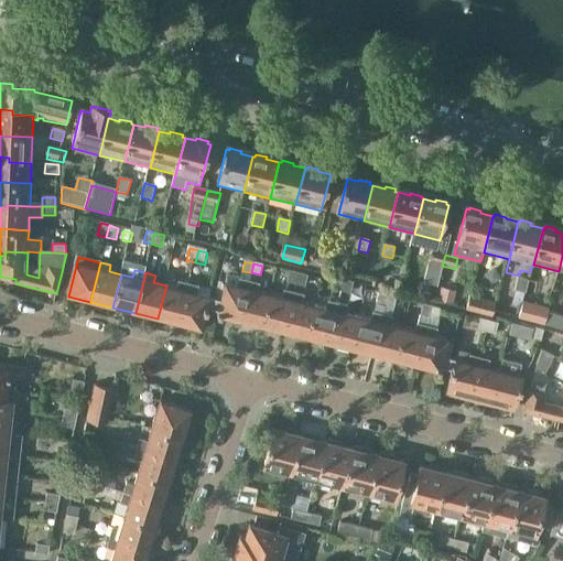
[(290,272),(287,283),(295,287),(299,274),(290,272)]
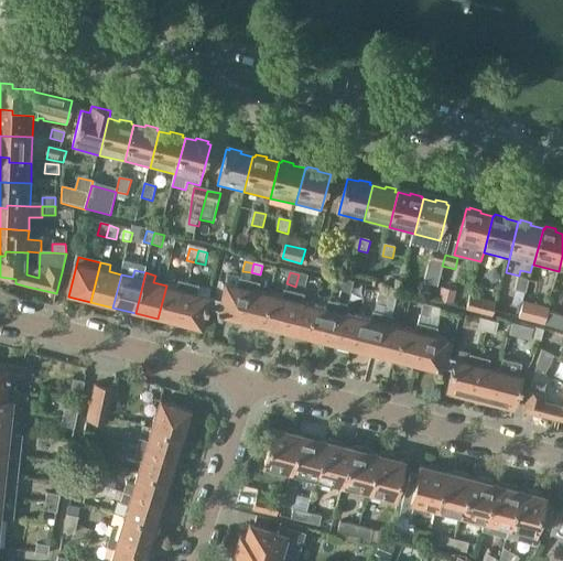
[(295,287),(304,289),(307,277),(299,274),(295,287)]
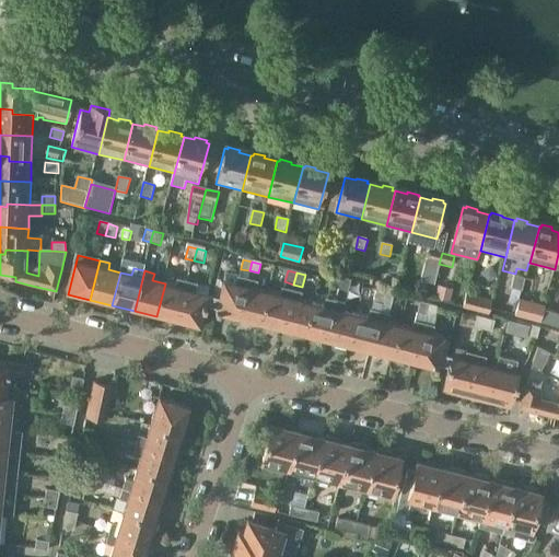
[(340,290),(342,279),(334,277),(332,288),(340,290)]
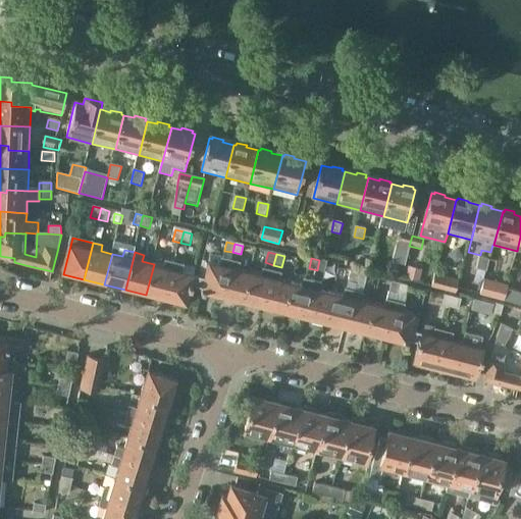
[(489,261),(480,258),(475,281),(484,283),(485,279),(489,261)]
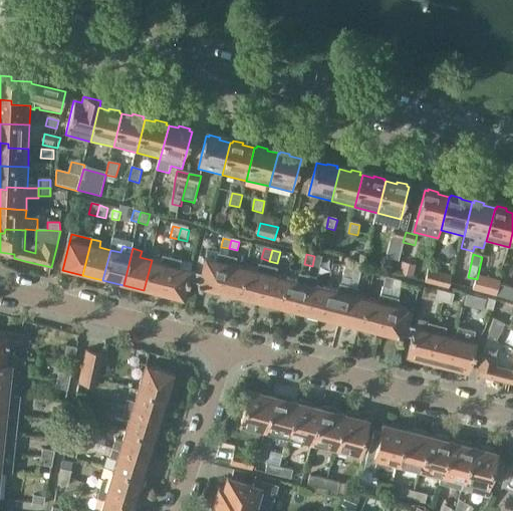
[(198,287),(218,292),(227,257),(218,255),(216,262),(206,259),(202,274),(196,272),(194,283),(198,284),(198,287)]
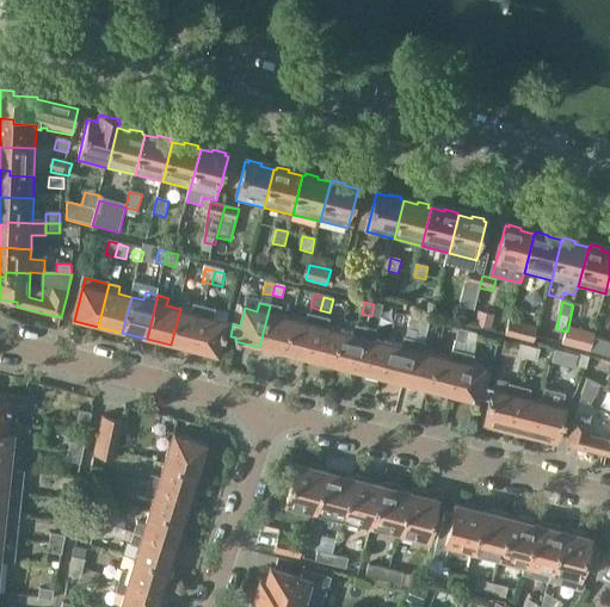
[(171,345),(195,352),(207,308),(193,304),(191,311),(180,309),(171,345)]
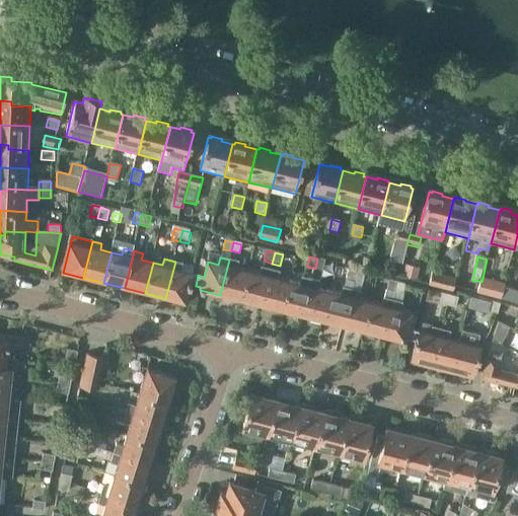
[(325,261),(317,259),(315,269),(323,271),(325,261)]
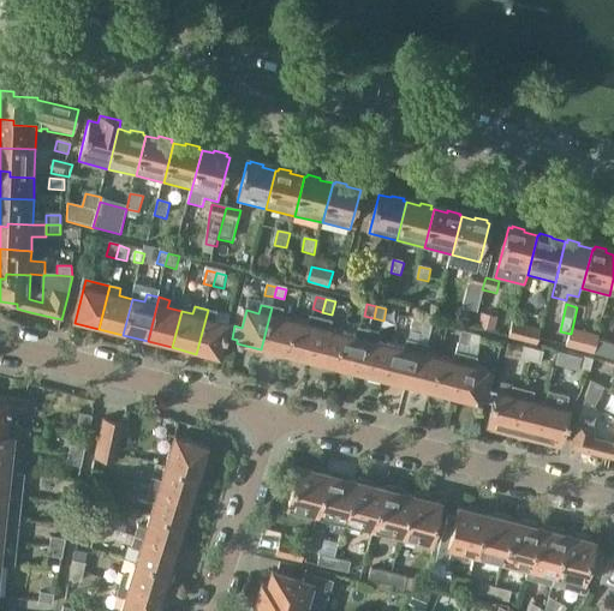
[(280,318),(282,310),(272,307),(261,349),(274,353),(276,357),(285,359),(294,322),(280,318)]
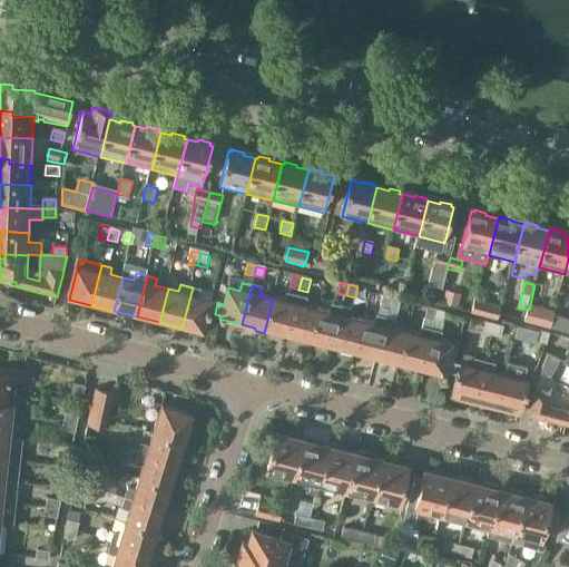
[(193,287),(182,329),(203,333),(207,316),(208,316),(209,312),(208,312),(212,301),(199,297),(202,289),(193,287)]
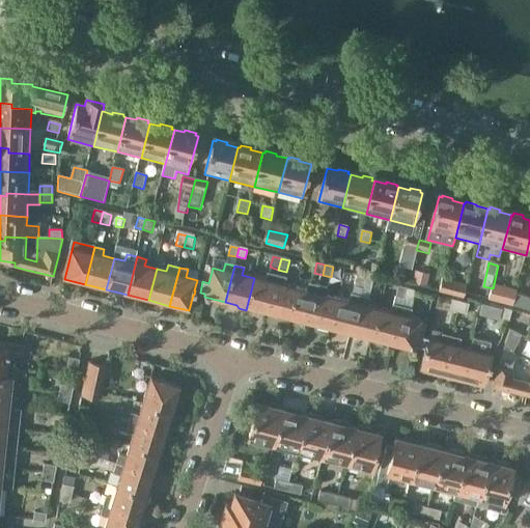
[(430,276),(417,273),(414,285),(427,288),(430,276)]
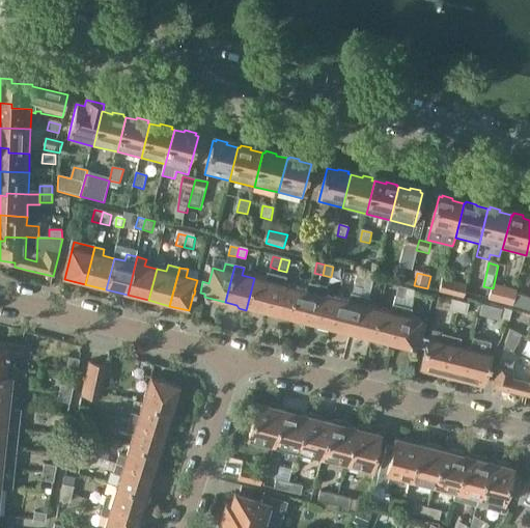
[(257,310),(269,313),(275,289),(273,288),(276,277),(266,274),(265,281),(254,278),(246,310),(254,312),(257,310)]
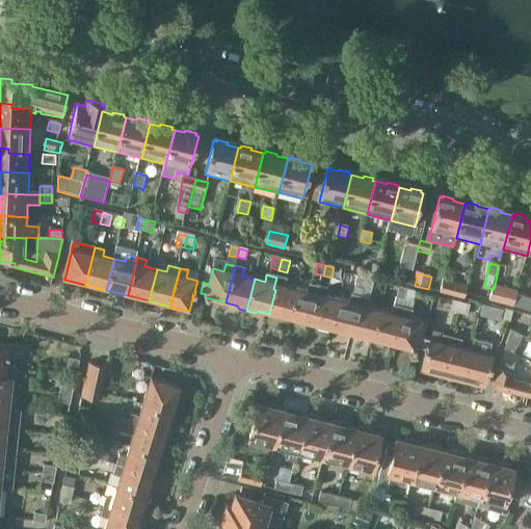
[(354,288),(363,290),(366,279),(356,276),(354,288)]
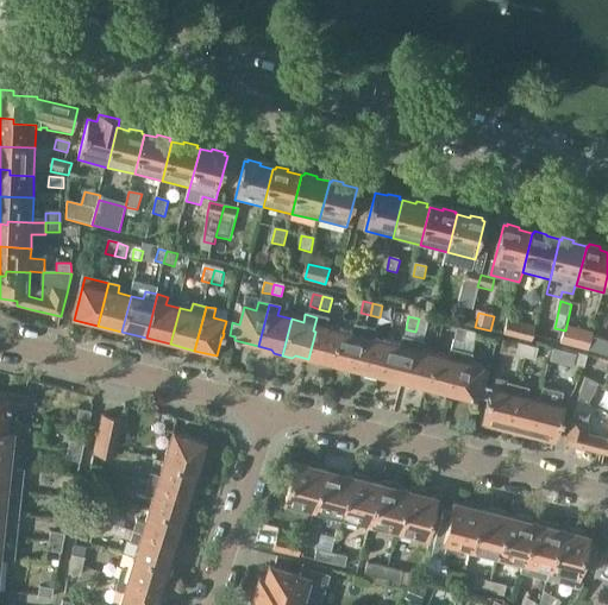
[(330,367),(339,331),(325,327),(327,320),(317,317),(313,331),(315,332),(308,359),(319,361),(320,365),(330,367)]
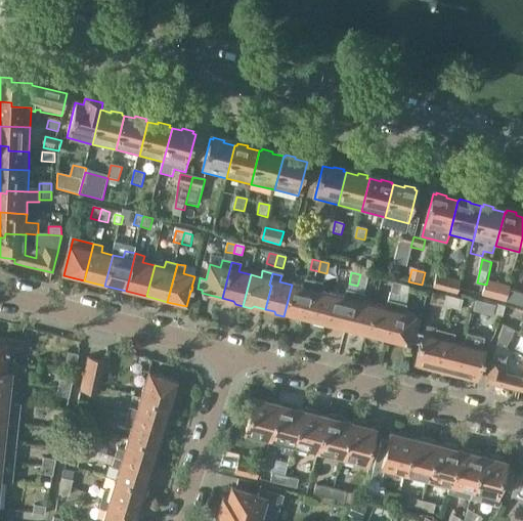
[(365,288),(368,276),(360,274),(357,286),(365,288)]
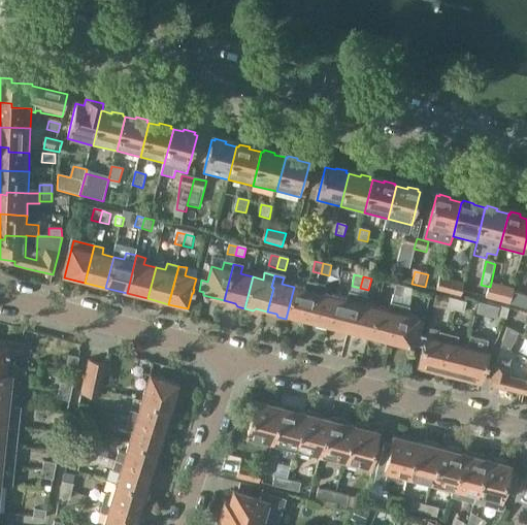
[(462,298),(465,286),(441,280),(438,292),(462,298)]
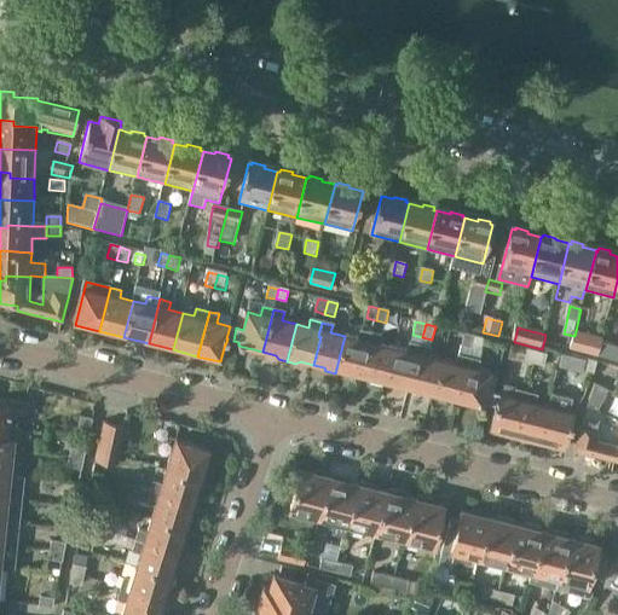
[(348,373),(363,377),(374,335),(359,331),(357,340),(345,336),(335,373),(345,376),(348,373)]
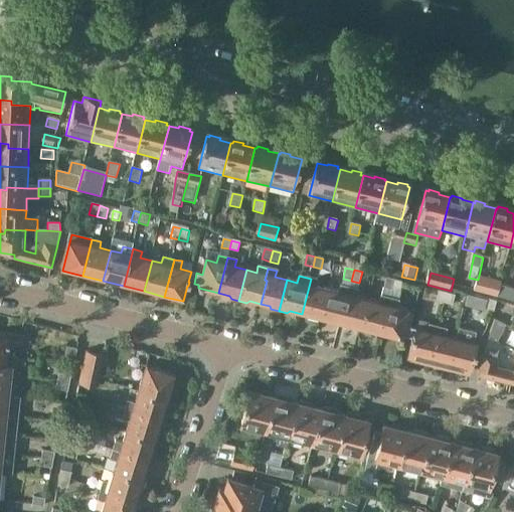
[(478,280),(475,292),(498,298),(501,286),(502,282),(479,276),(478,280)]
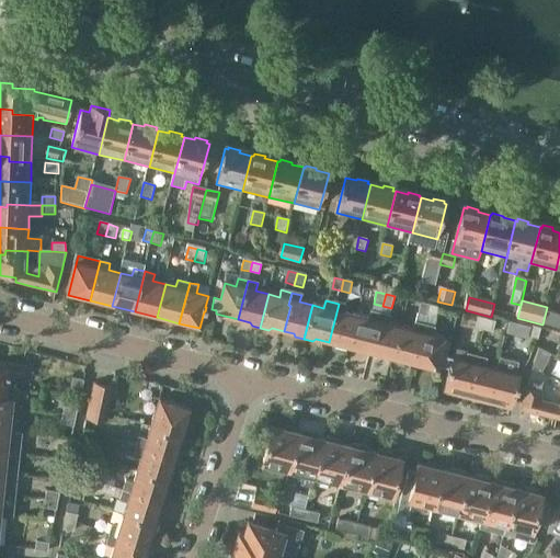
[(339,348),(347,350),(356,316),(344,312),(345,306),(339,304),(329,342),(338,344),(339,348)]
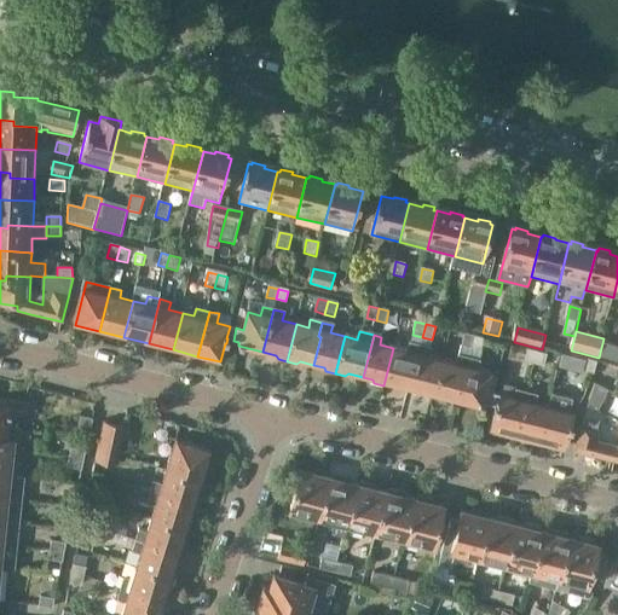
[(461,346),(471,349),(474,337),(463,335),(461,346)]
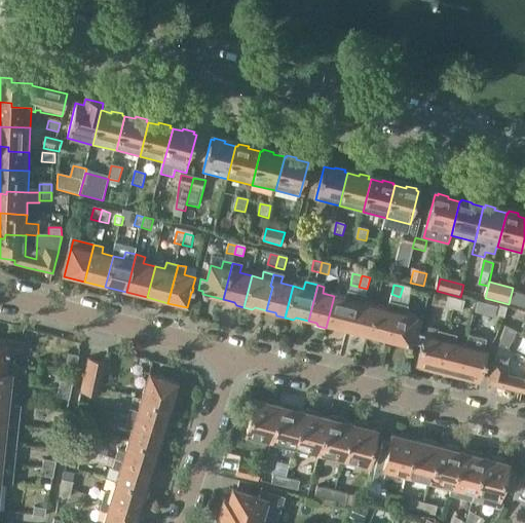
[(410,289),(403,287),(400,297),(408,299),(410,289)]
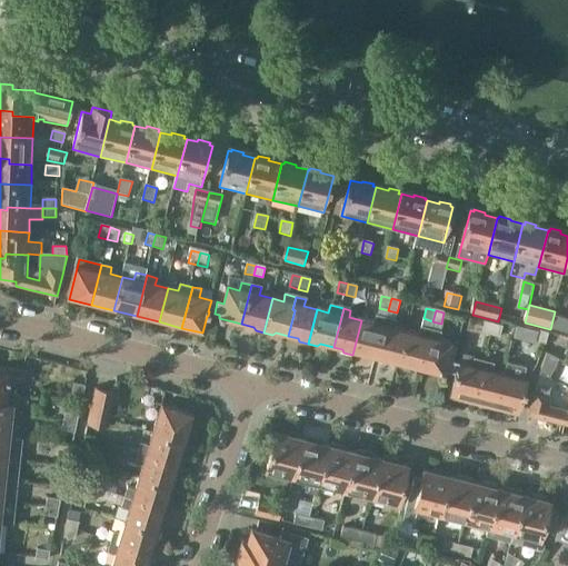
[(365,355),(376,357),(386,319),(375,316),(372,324),(361,320),(352,355),(361,357),(365,355)]
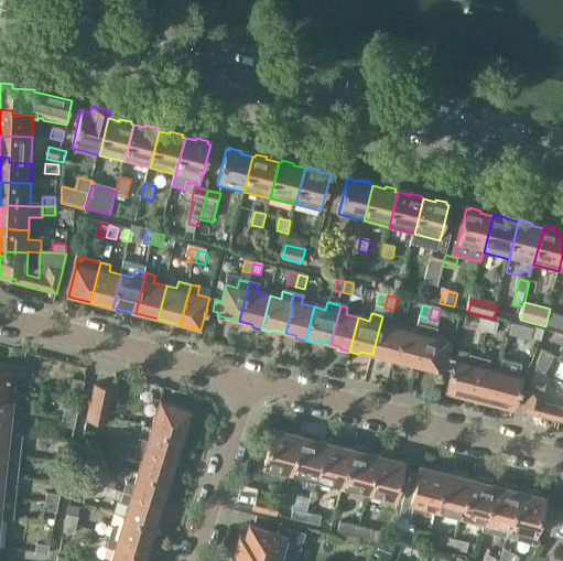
[(562,316),(549,313),(545,326),(562,331),(562,316)]
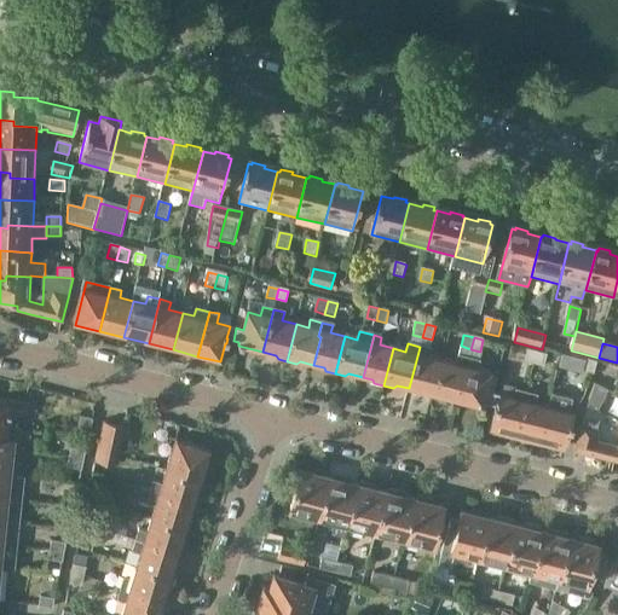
[(423,396),(433,399),(443,361),(428,358),(431,349),(420,347),(409,388),(421,392),(423,396)]
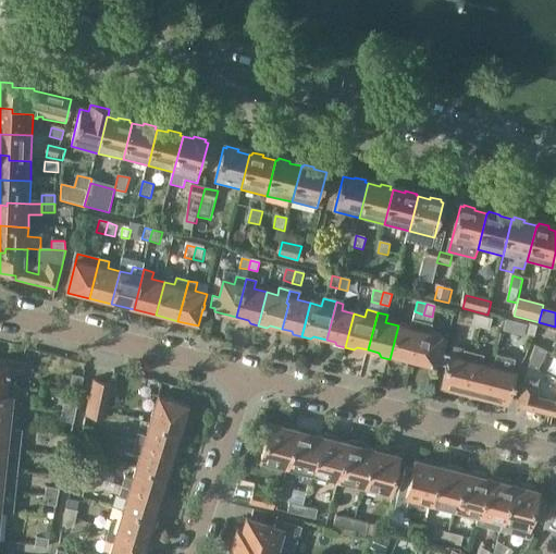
[(474,315),(471,327),(480,329),(483,318),(474,315)]
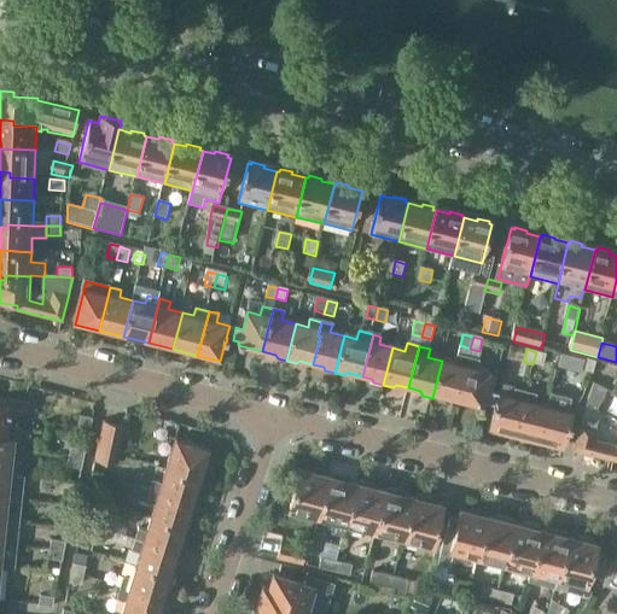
[(546,355),(536,352),(533,364),(543,368),(546,355)]
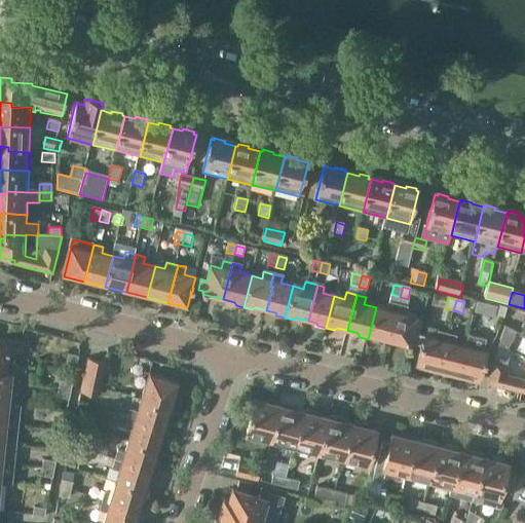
[(377,339),(388,342),(398,305),(387,303),(385,309),(376,307),(368,339),(375,341),(377,339)]
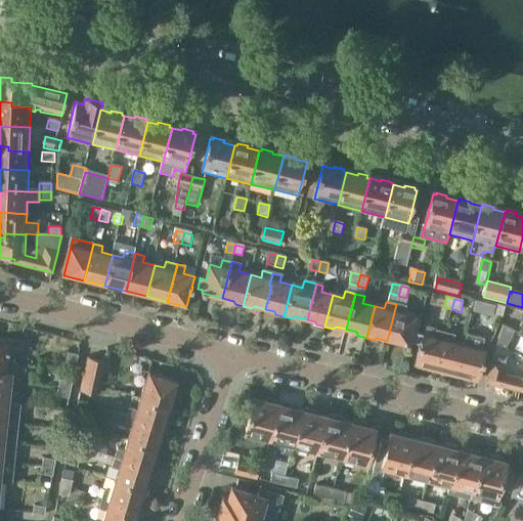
[(409,342),(416,343),(419,344),(422,333),(412,330),(417,316),(404,313),(405,307),(396,304),(387,341),(408,346),(409,342)]
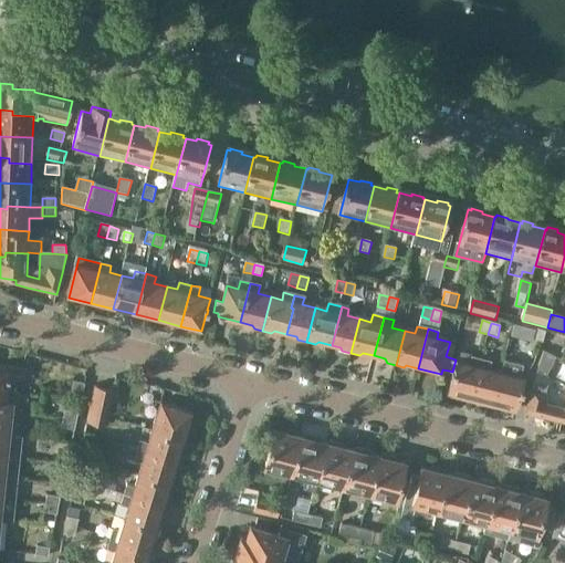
[(532,340),(542,343),(545,331),(535,329),(532,340)]
